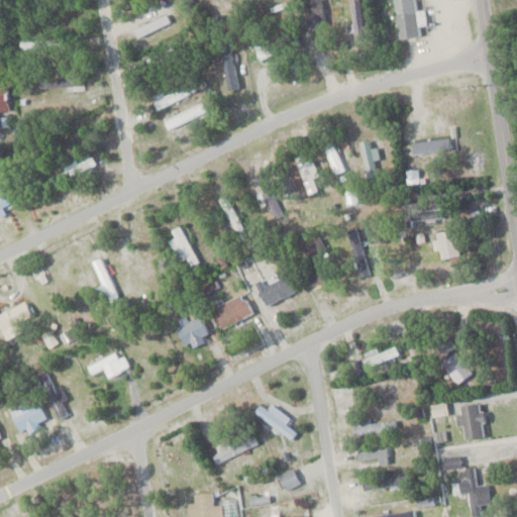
[(304,0),(305,25),(323,25),(323,0),(304,0)]
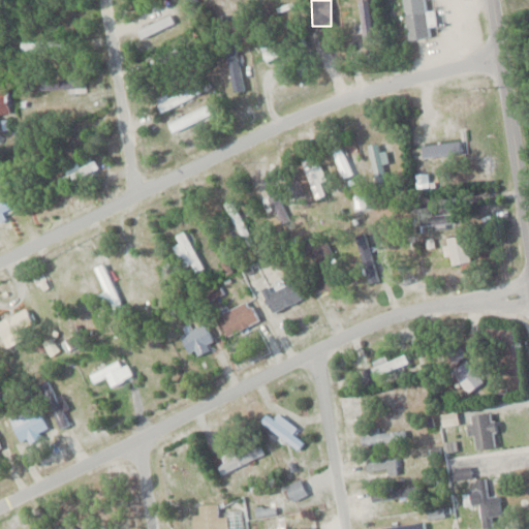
[(356,0),(358,33),(371,33),(371,0),(356,0)]
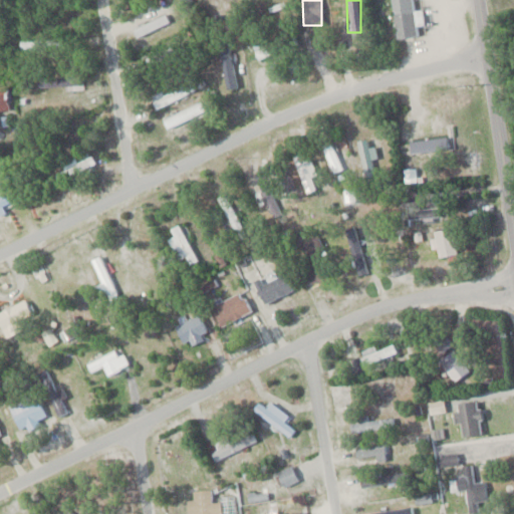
[(390,0),(396,38),(418,35),(417,24),(422,23),(420,9),(414,10),(412,0),(390,0)]
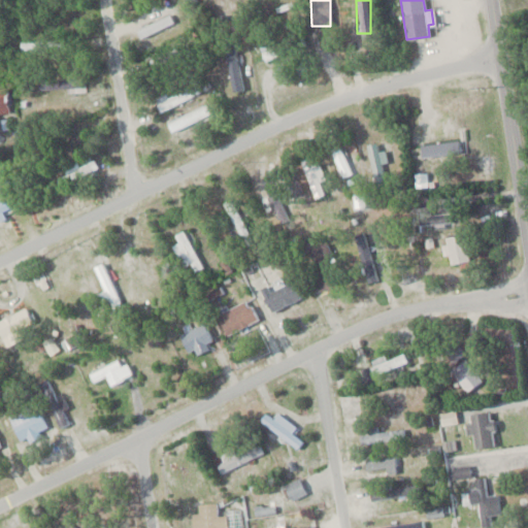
[(141,38),(176,22),(171,12),(137,29),(141,38)]
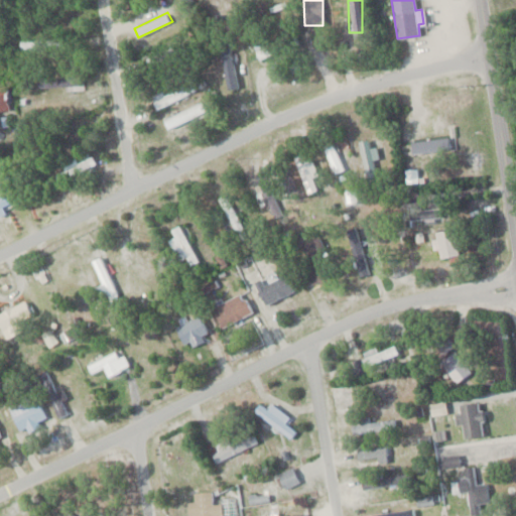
[(271,36),(253,43),(258,58),(276,51),(271,36)]
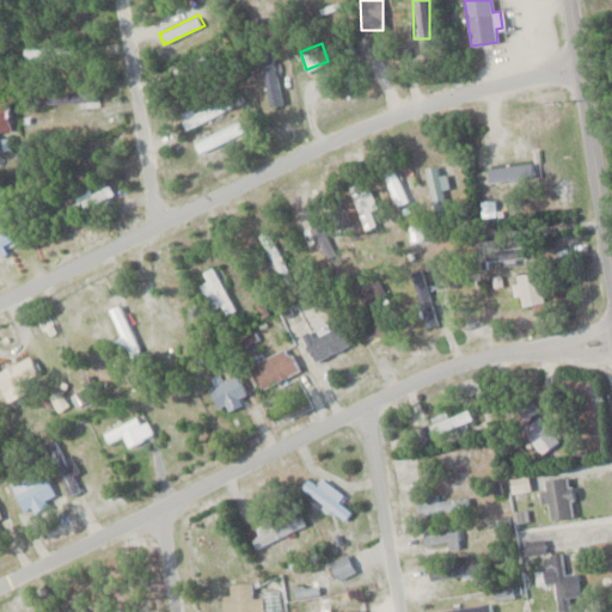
[(24,57),(57,57),(57,46),(24,46),(24,57)]
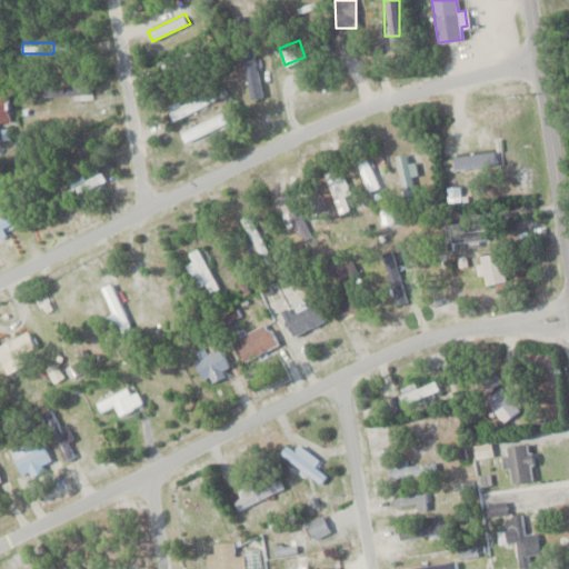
[(92,96),(92,85),(41,85),(41,96),(92,96)]
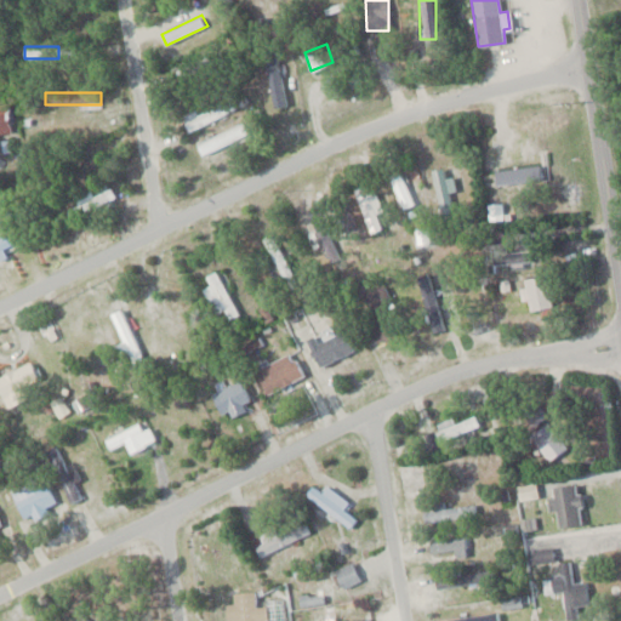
[(234,108),(228,95),(182,119),(188,132),(234,108)]
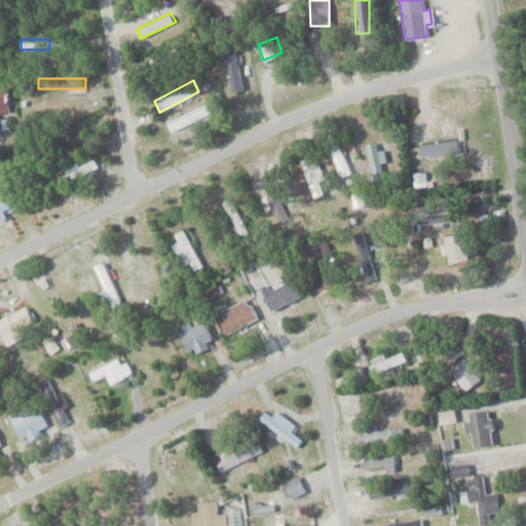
[(171,129),(211,116),(207,106),(167,118),(171,129)]
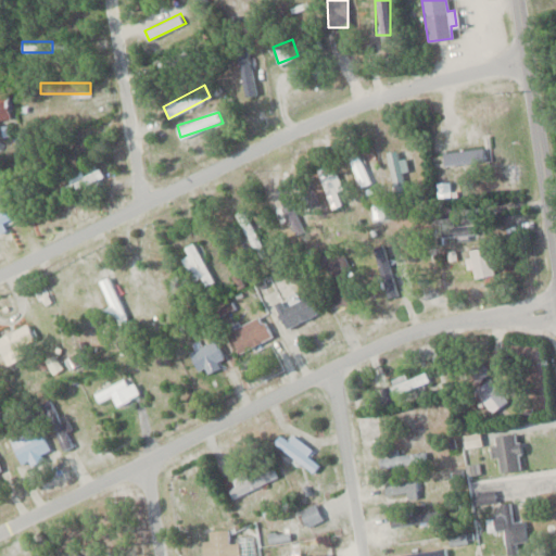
[(407,190),(403,173),(407,172),(402,148),(386,152),(396,193),(407,190)]
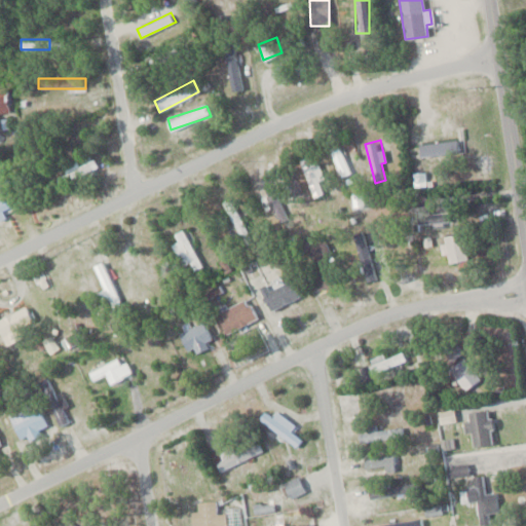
[(420,156),(459,152),(458,140),(419,143),(420,156)]
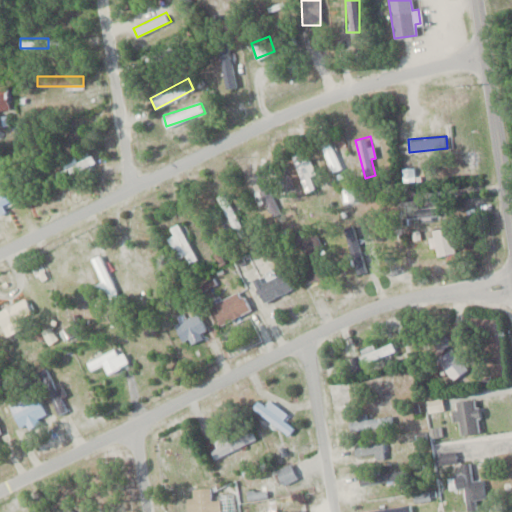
[(341,168),(330,140),(320,144),(331,172),(341,168)]
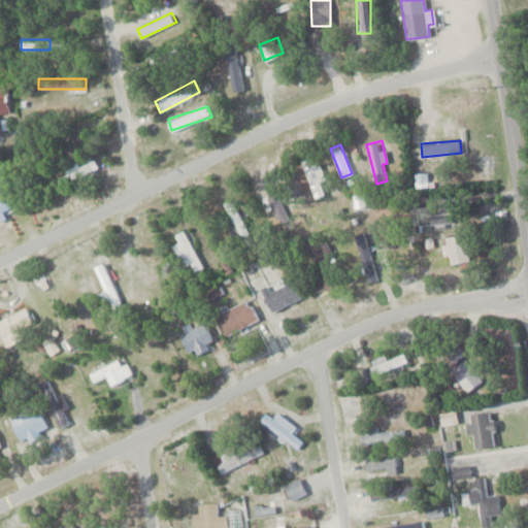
[(329,192),(315,156),(300,161),(315,198),(329,192)]
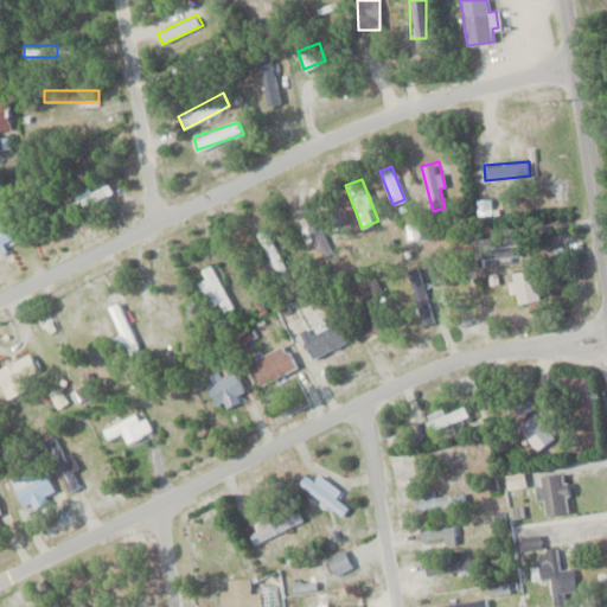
[(115,197),(109,183),(63,203),(70,217),(115,197)]
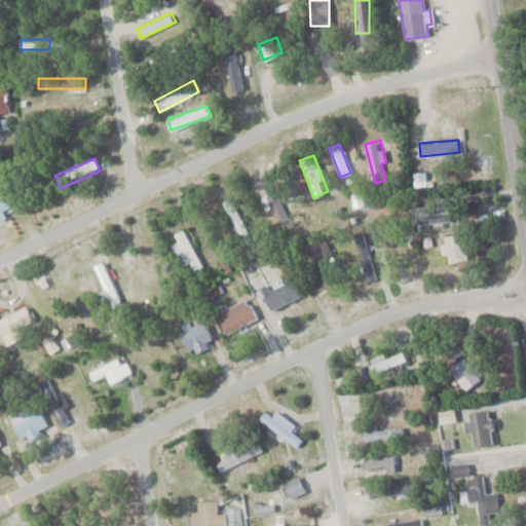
[(279,199),(277,181),(266,183),(269,200),(279,199)]
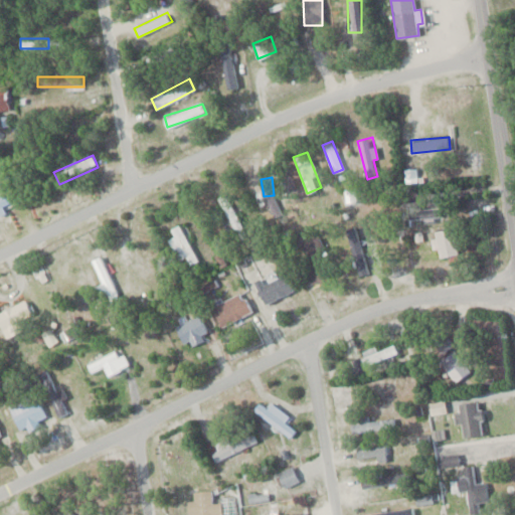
[(215,197),(226,236),(242,231),(230,193),(215,197)]
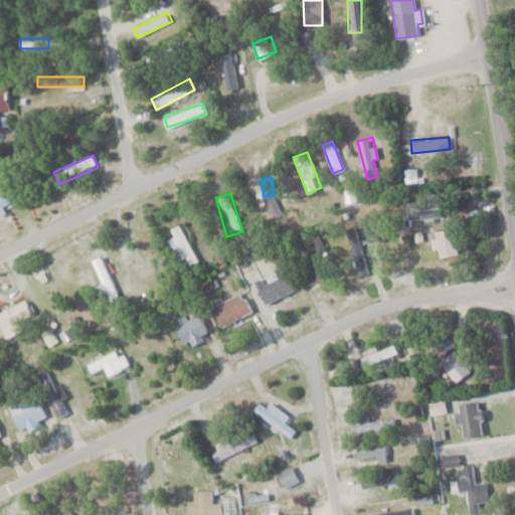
[(409,208),(409,218),(443,218),(443,208),(409,208)]
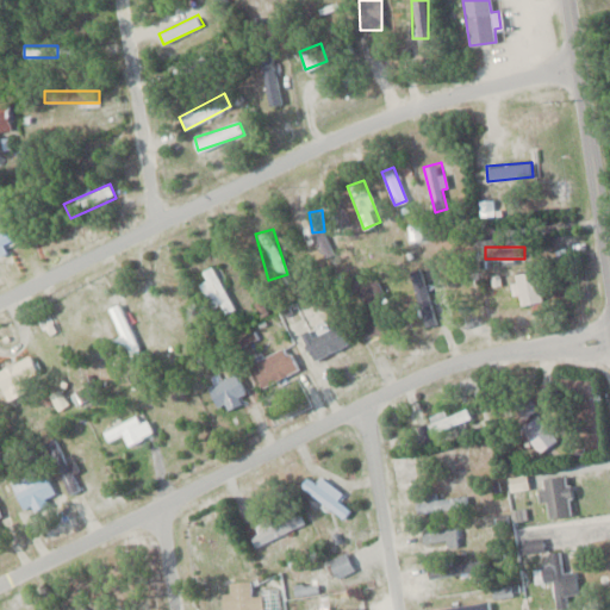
[(235,310),(213,266),(194,275),(217,318),(235,310)]
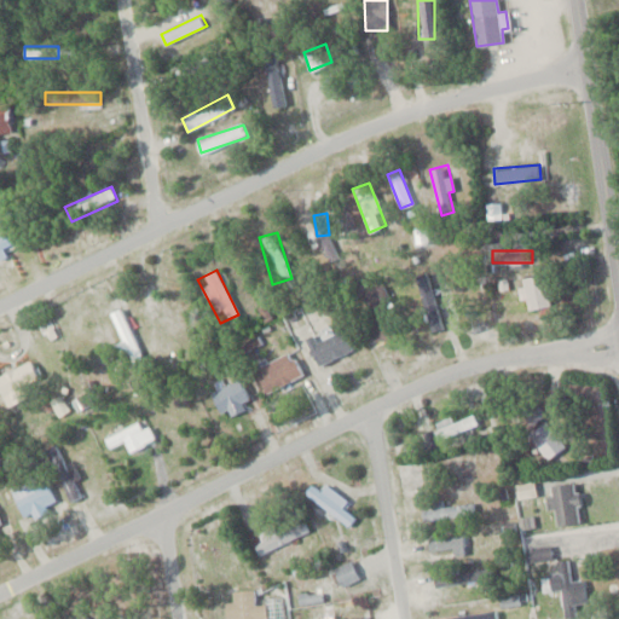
[(521,277),(526,308),(549,306),(545,275),(521,277)]
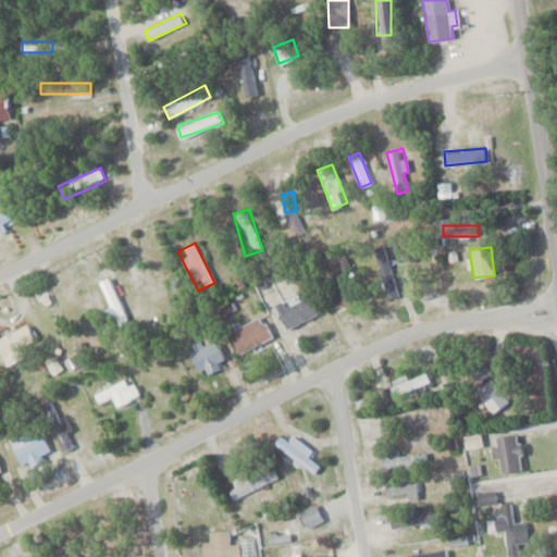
[(359,307),(341,257),(324,263),(342,313),(359,307)]
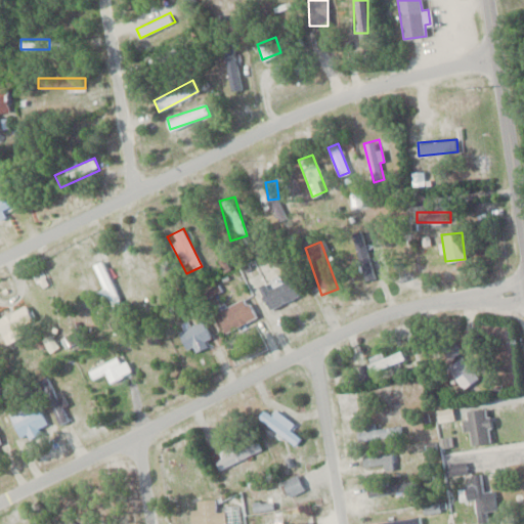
[(91,264),(111,306),(121,302),(102,260),(91,264)]
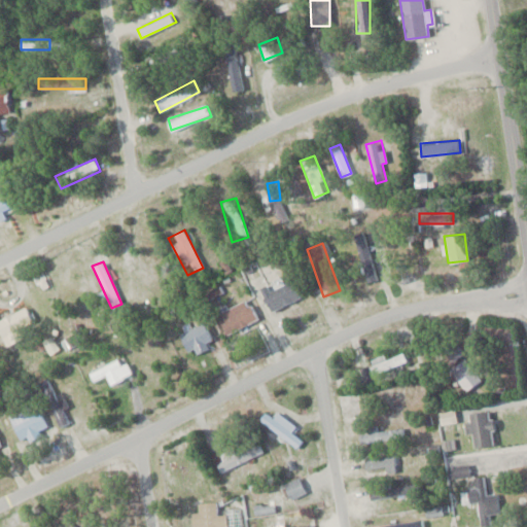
[(301,295),(291,279),(261,296),(271,312),(301,295)]
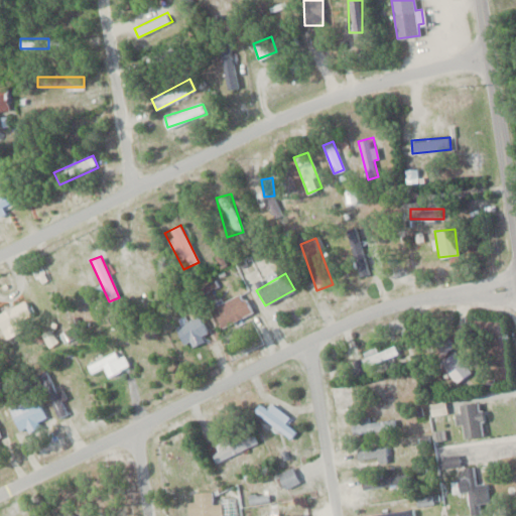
[(252,311),(242,291),(212,307),(222,328),(252,311)]
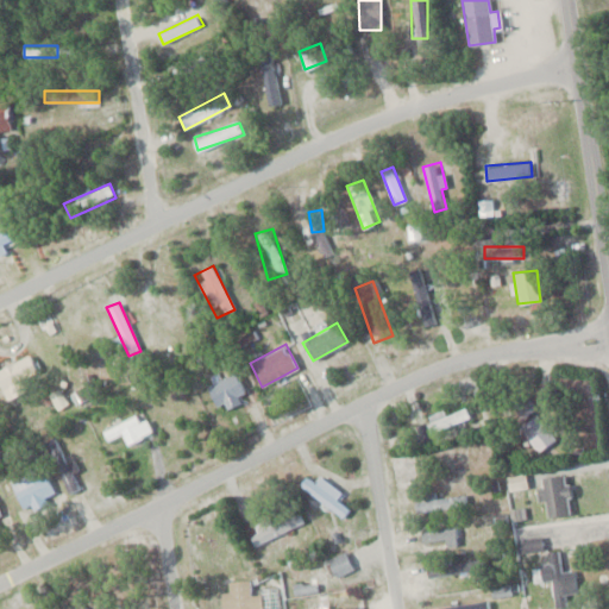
[(0,366),(0,382),(5,395),(42,382),(32,356),(0,366)]
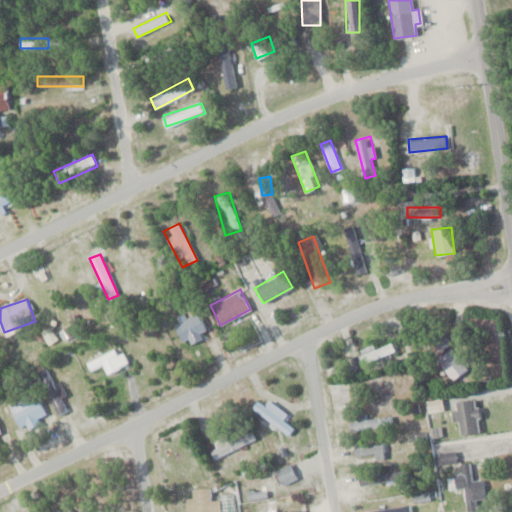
[(207,330),(197,310),(174,321),(185,342),(207,330)]
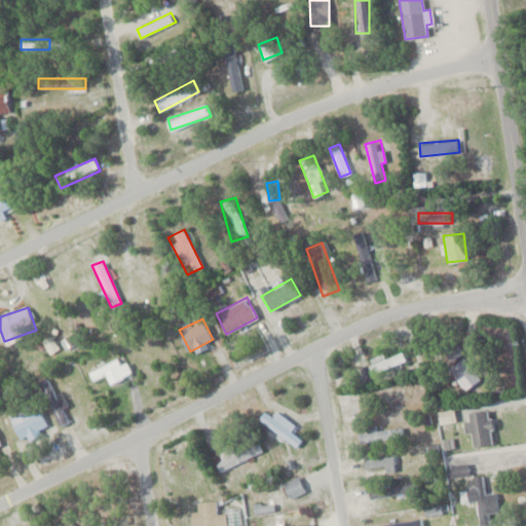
[(446,355),(461,390),(481,381),(465,347),(446,355)]
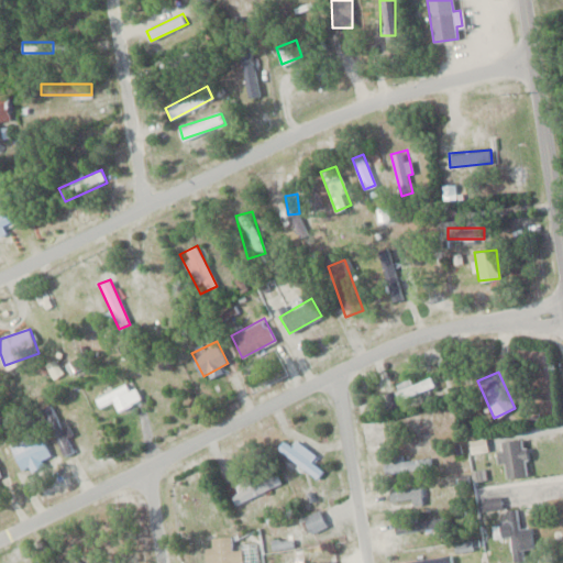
[(396,379),(396,394),(432,393),(431,378),(396,379)]
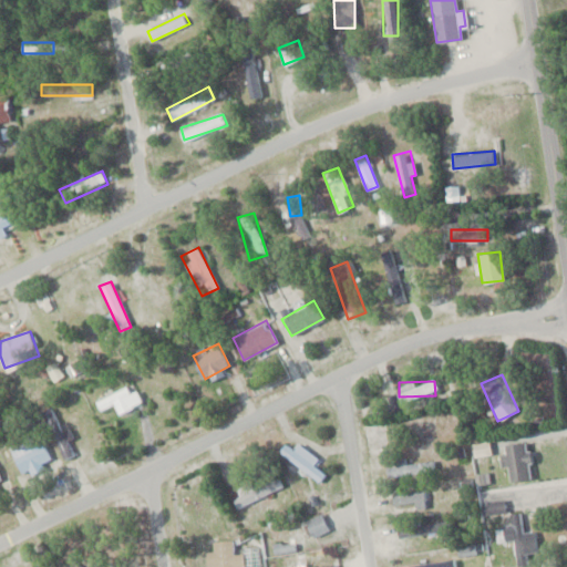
[(141,401),(134,389),(130,391),(125,383),(94,401),(100,411),(112,404),(117,414),(141,401)]
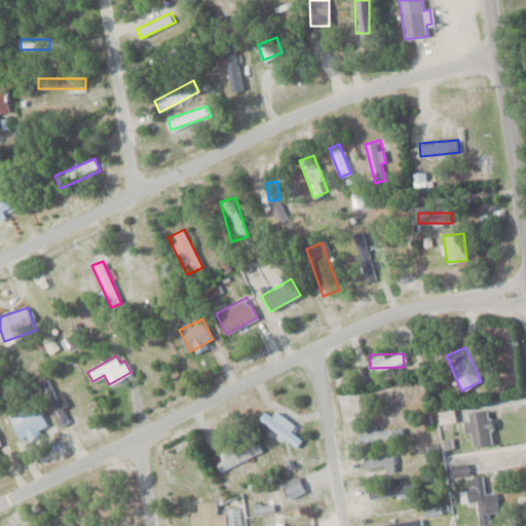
[(72,419),(49,376),(37,382),(60,425),(72,419)]
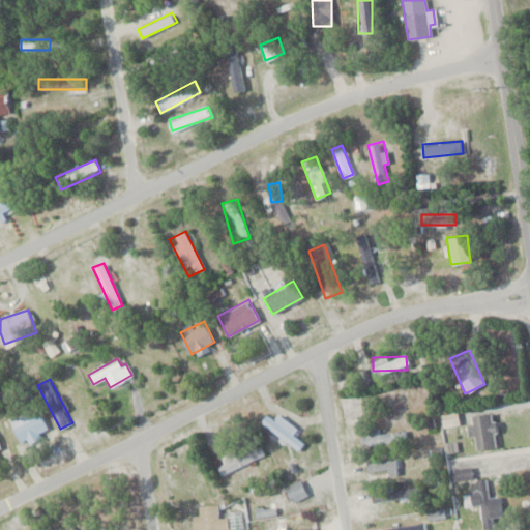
[(31,413),(29,409),(9,415),(18,440),(48,431),(40,410),(31,413)]
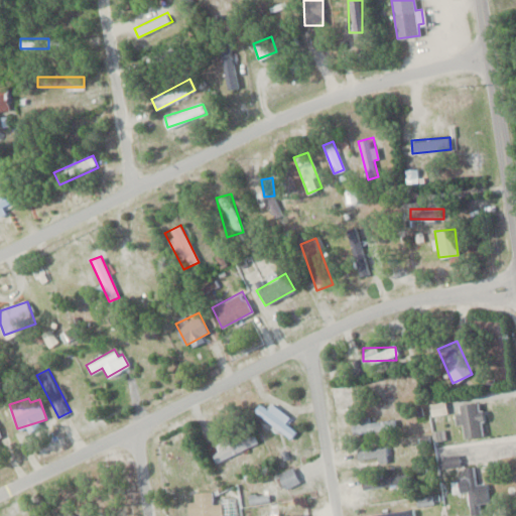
[(460,403),(463,437),(483,435),(480,401),(460,403)]
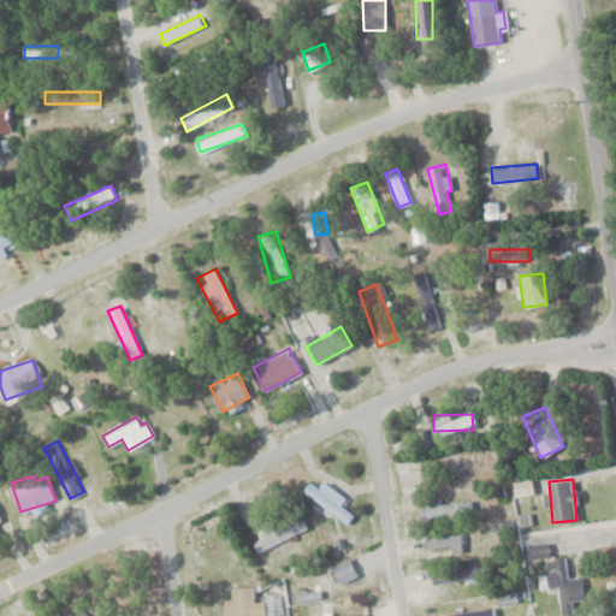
[(354,514),(341,503),(345,497),(324,480),(318,486),(311,480),(303,489),(347,523),(354,514)]
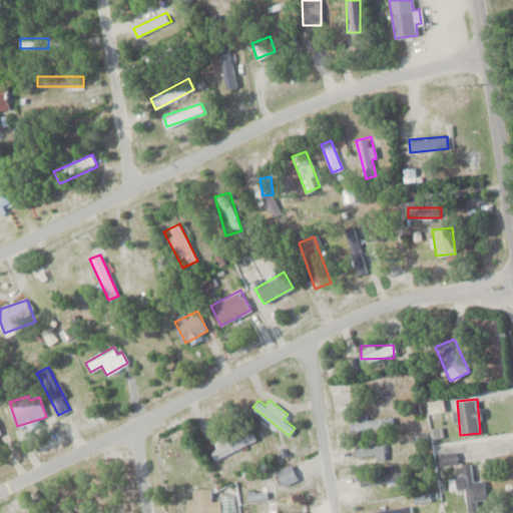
[(394,424),(392,415),(367,420),(366,414),(351,417),(354,432),(394,424)]
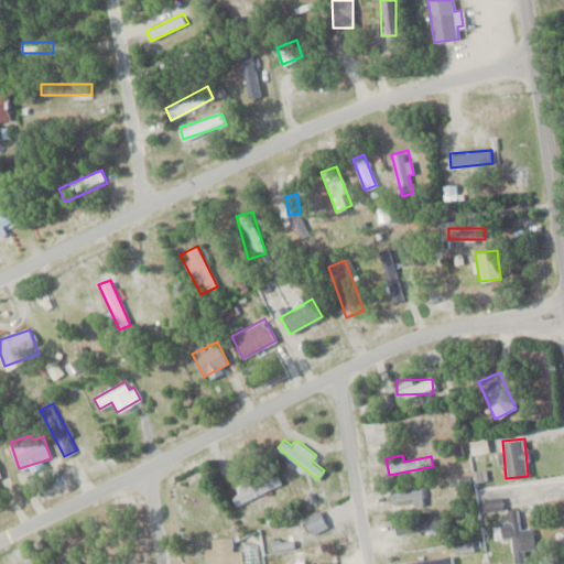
[(281,484),(274,468),(230,487),(238,503),(281,484)]
